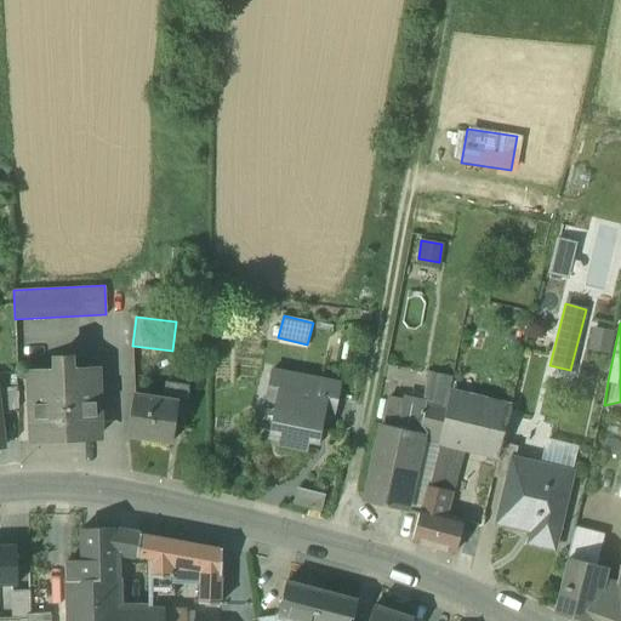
[(70,357),(56,358),(56,370),(30,372),(34,439),(98,436),(95,369),(72,370),(70,357)]
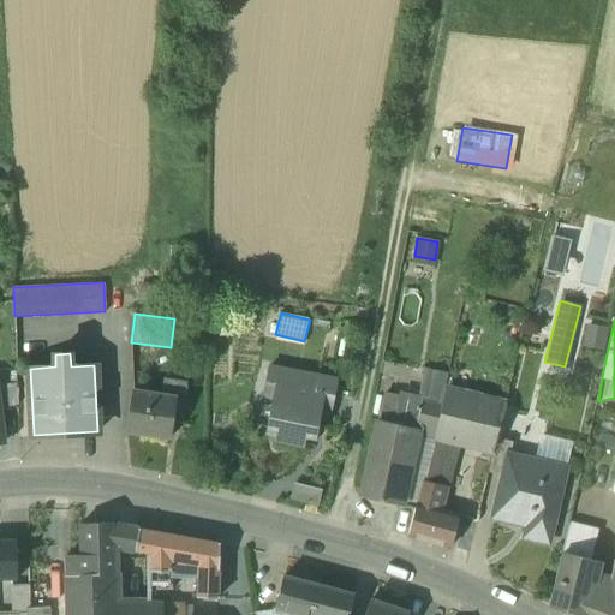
[(338,380),(269,366),(267,382),(276,383),(268,427),(278,429),(275,439),(302,445),(304,434),(315,436),(324,393),(334,395),(338,380)]
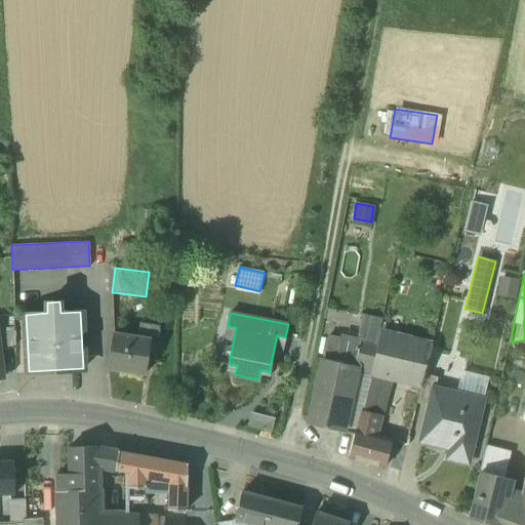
[(382,319),(361,315),(356,341),(360,342),(377,347),(379,332),(382,319)]
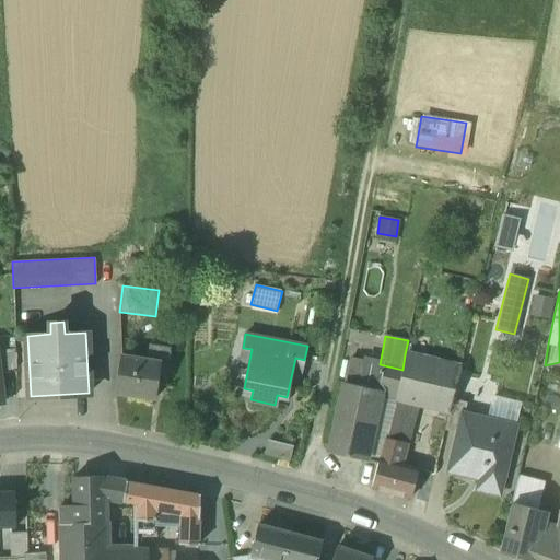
[(168,362),(120,354),(115,394),(154,399),(156,382),(166,383),(168,362)]
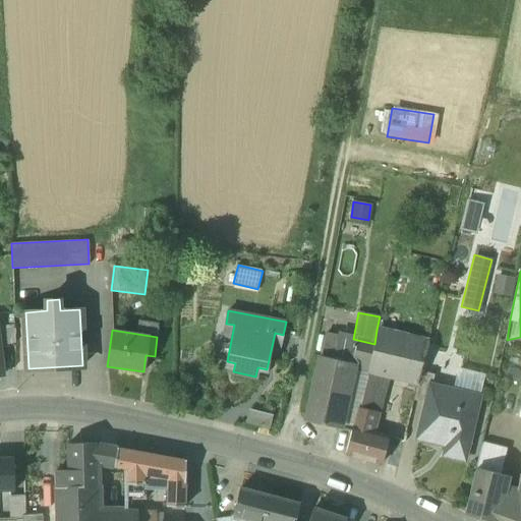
[(427,342),(377,330),(374,344),(369,369),(384,372),(417,382),(419,372),(422,363),(427,342)]
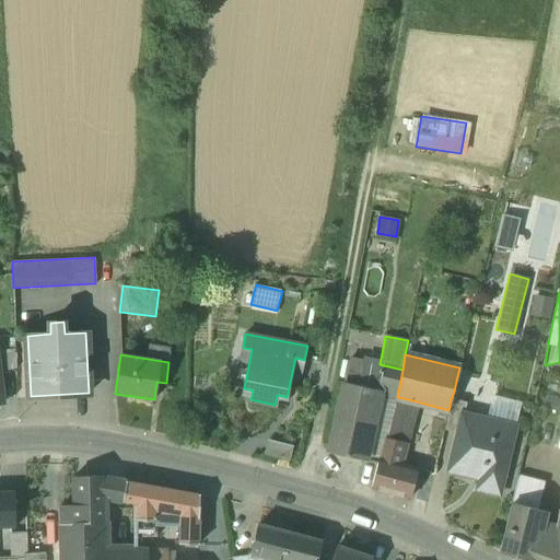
[(380,364),(350,358),(345,383),(378,389),(384,365),(380,364)]
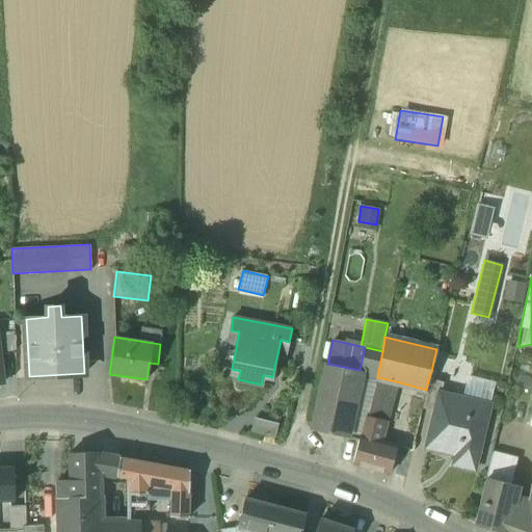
[(382,351),(365,347),(360,370),(358,375),(378,379),(378,377),(377,377),(382,351)]
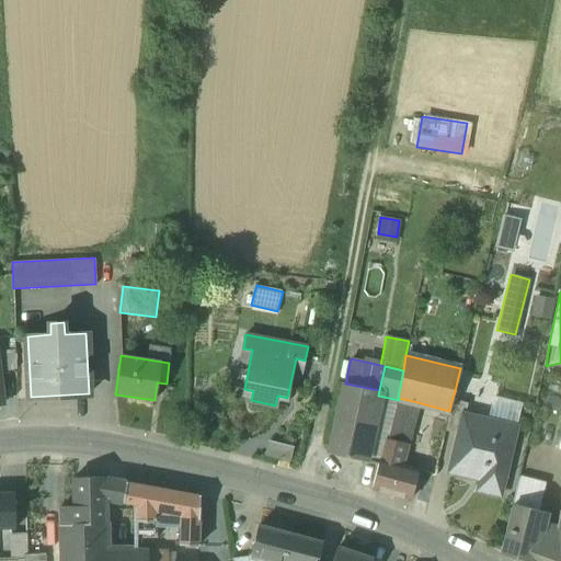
[(345,384),(344,384),(329,454),(364,461),(378,396),(379,390),(345,384)]
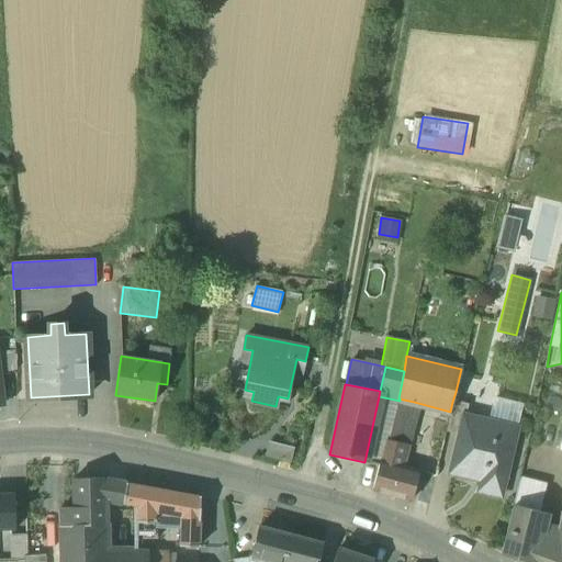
[(470,395),(456,392),(452,402),(468,405),(470,395)]
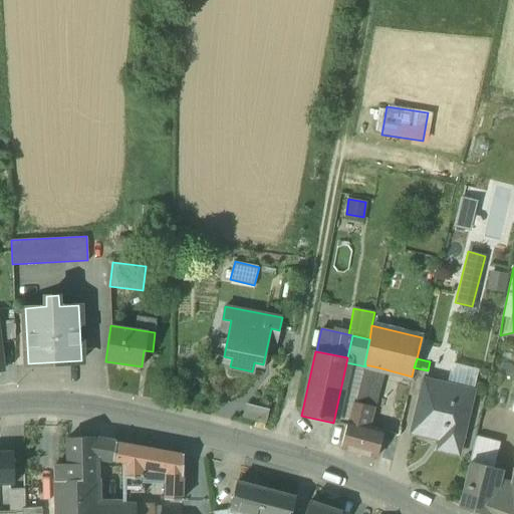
[(365,366),(346,362),(333,423),(346,425),(352,403),(355,404),(365,366)]
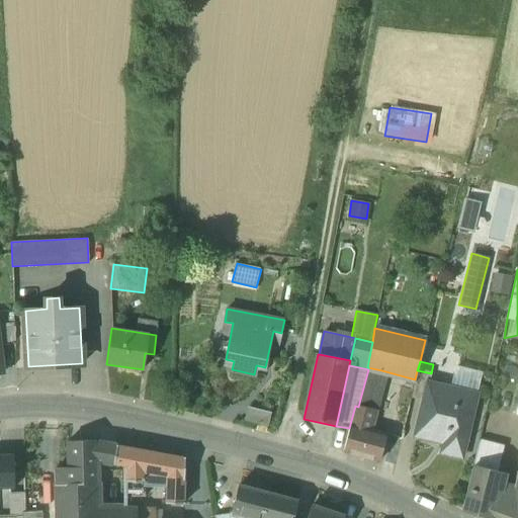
[(457,366),(452,389),(477,394),(482,372),(457,366)]
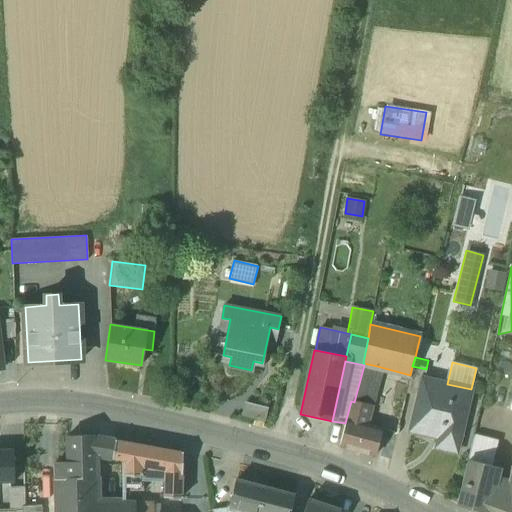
[(377,366),(364,363),(364,365),(354,402),(369,406),(377,366)]
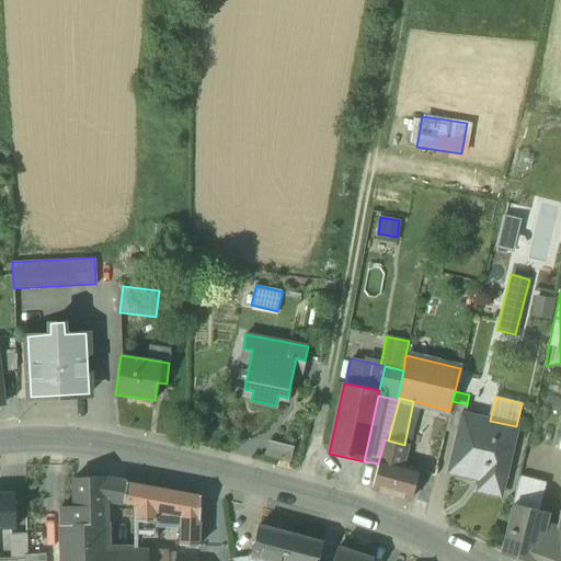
[(467,404),(451,401),(449,411),(445,431),(456,434),(461,413),(464,414),(467,404)]
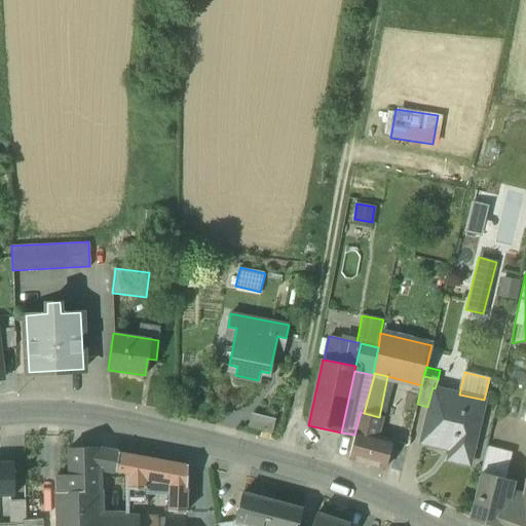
[(435,388),(433,387),(427,407),(419,442),(450,449),(448,459),(468,464),(484,400),(459,395),(435,388)]
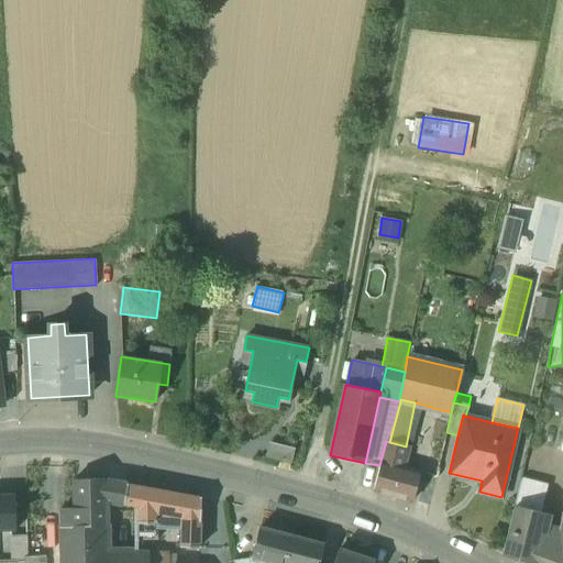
[(420,471),(400,466),(406,446),(389,442),(386,441),(379,465),(373,490),(412,500),(420,471)]
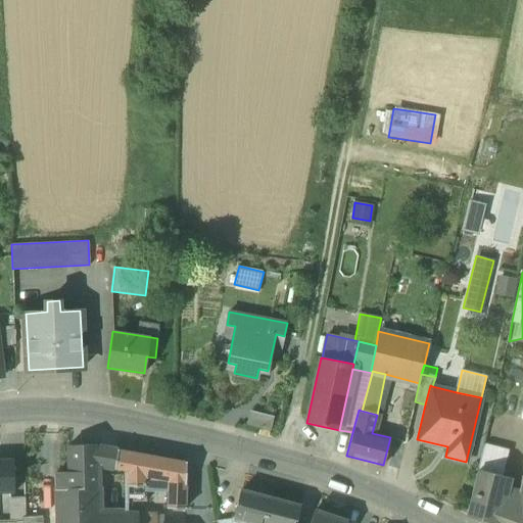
[(274,417),(251,411),(248,423),(271,428),(274,417)]
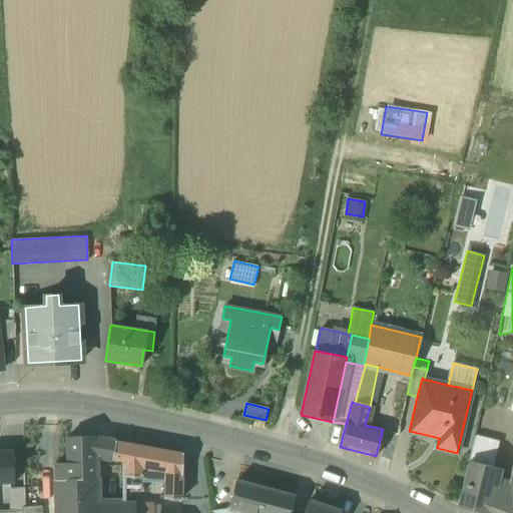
[(95,437),(67,438),(67,462),(68,479),(95,478),(94,462),(95,462),(95,458),(95,437)]
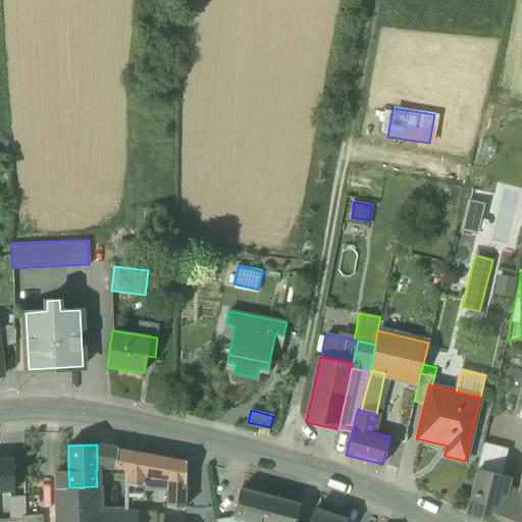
[(116,449),(97,445),(97,466),(114,468),(116,449)]
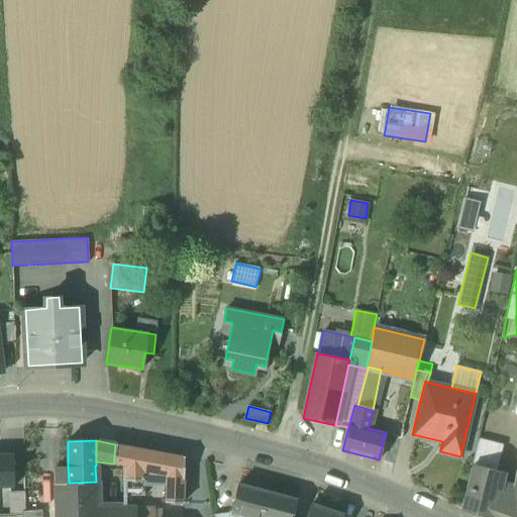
[(185,457),(115,444),(113,463),(124,466),(125,482),(145,482),(144,473),(168,477),(166,503),(184,504),(185,457)]
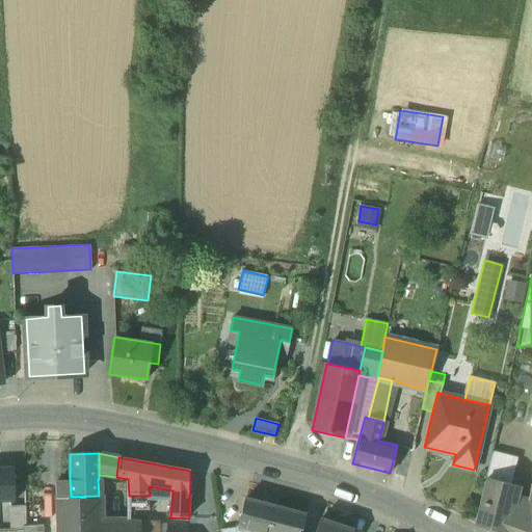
[(490,459),(485,479),(517,487),(522,467),(490,459)]
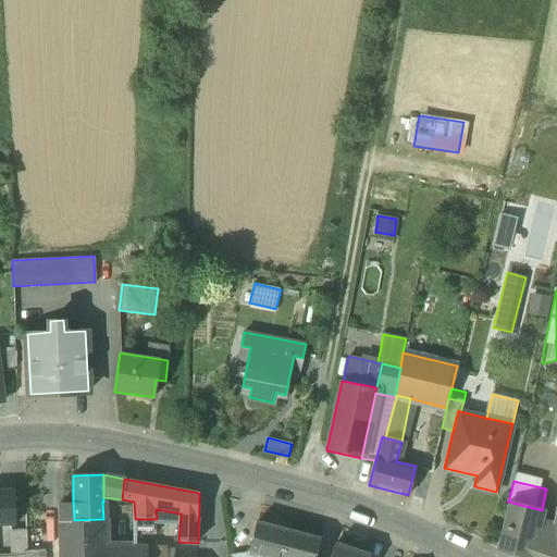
[(14,490),(0,490),(0,524),(15,524),(14,490)]
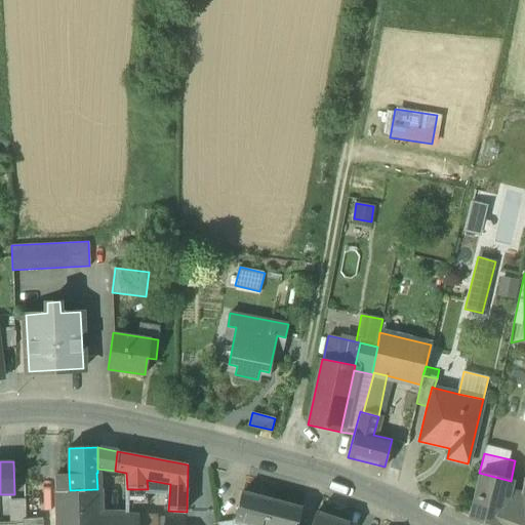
[(70,490),(69,473),(56,473),(56,490),(70,490)]
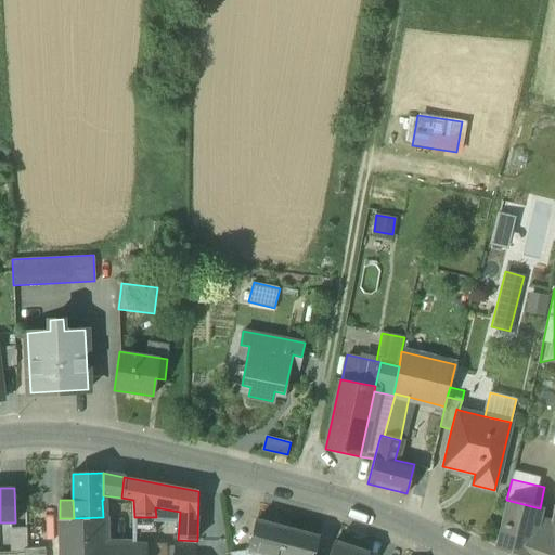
[(540,508),(506,500),(495,545),(526,553),(525,554),(528,554),(538,518),(540,508)]
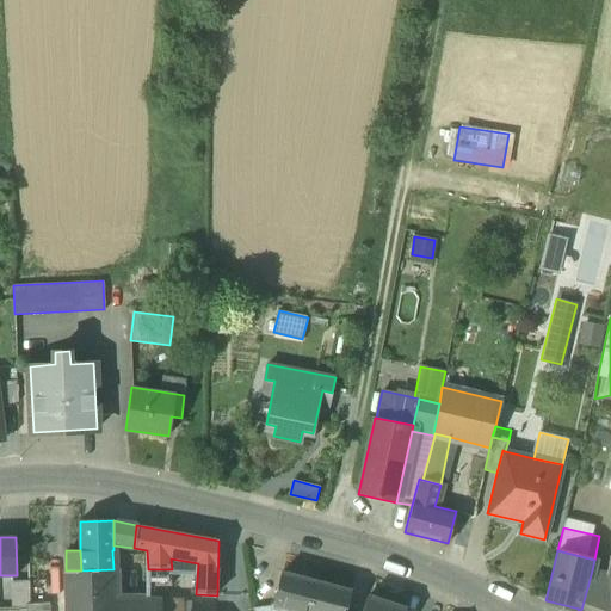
[(610,610),(610,555),(606,574),(592,571),(581,610),(610,610)]
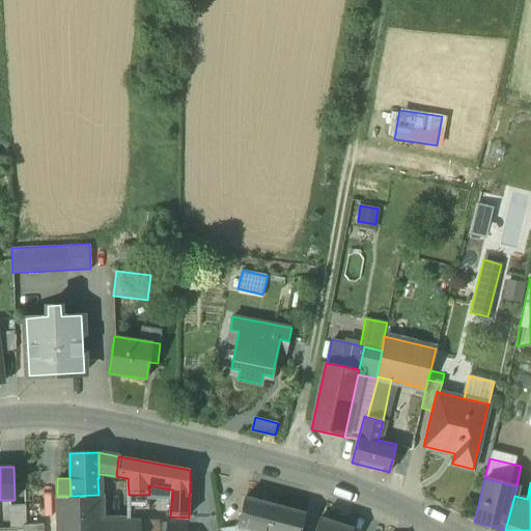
[(99,495),(71,496),(71,520),(71,530),(104,530),(105,521),(99,521),(99,495)]
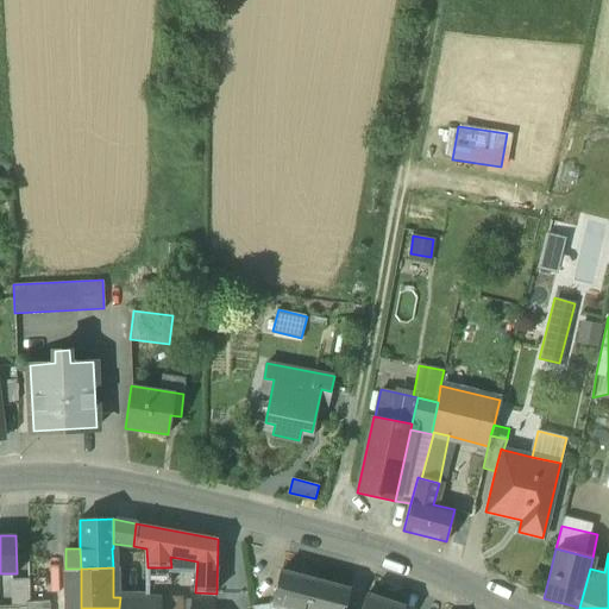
[(146,585),(171,584),(171,567),(148,567),(146,585)]
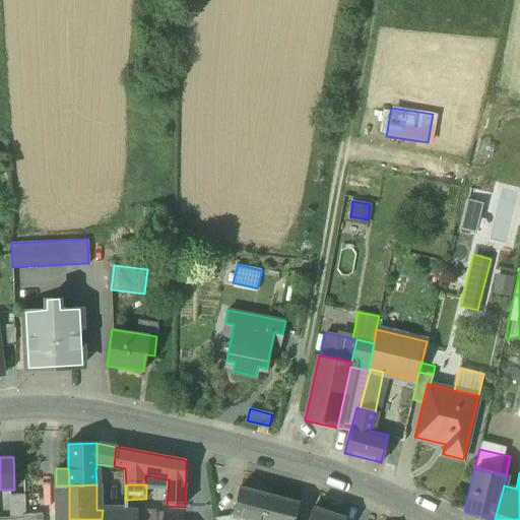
[(69,485),(56,485),(56,511),(69,509),(69,485)]
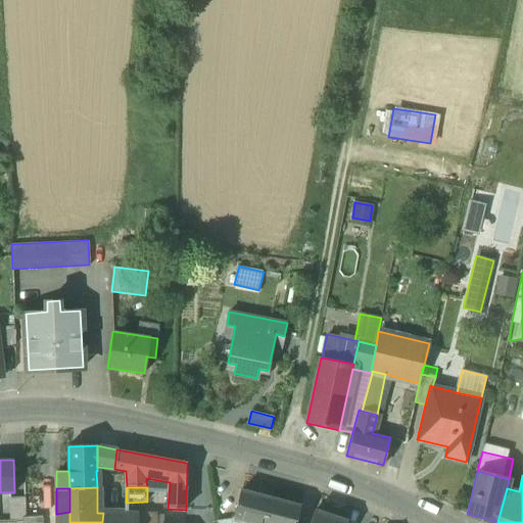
[(264,522),(271,498),(241,490),(235,510),(233,519),(248,522),(264,522)]
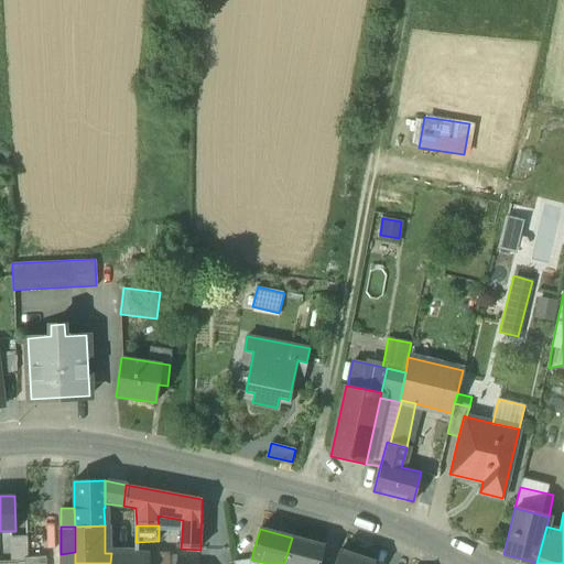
[(25,535),(0,535),(0,563),(25,563),(25,555),(25,535)]
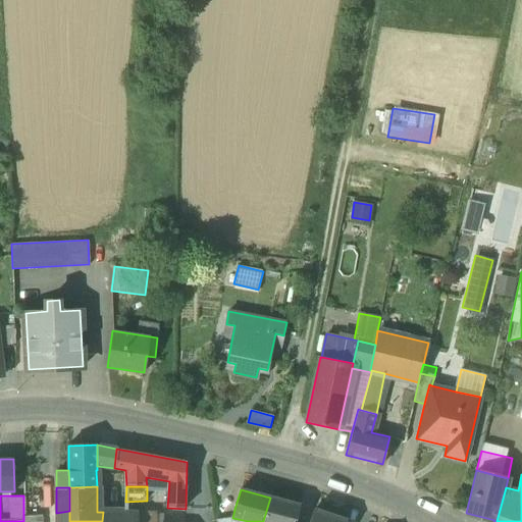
[(295,521),(300,506),(270,498),(263,521),(295,521)]
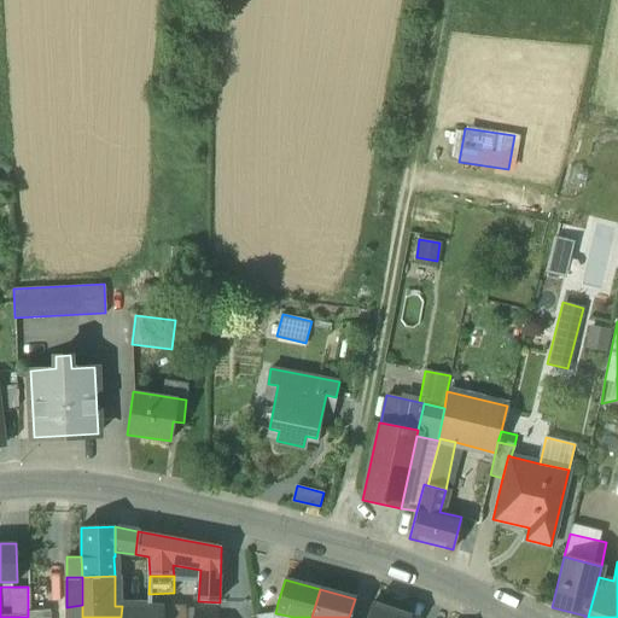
[(277,617),(275,613),(278,602),(255,606),(257,617),(277,617)]
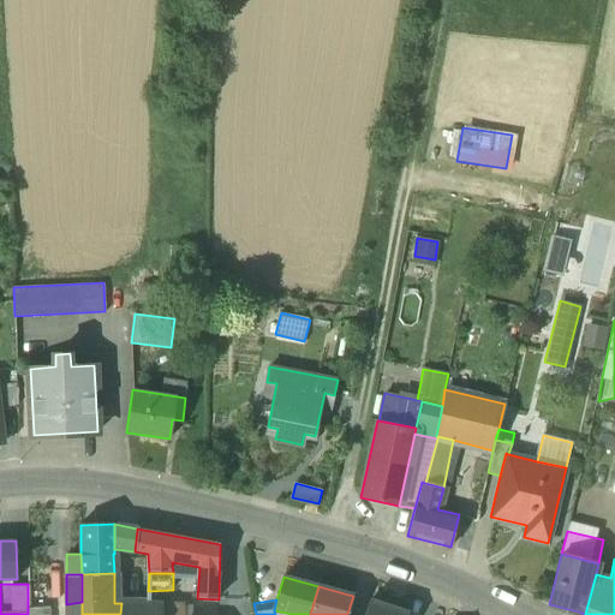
[(406,614),(407,613),(369,601),(364,614),(406,614)]
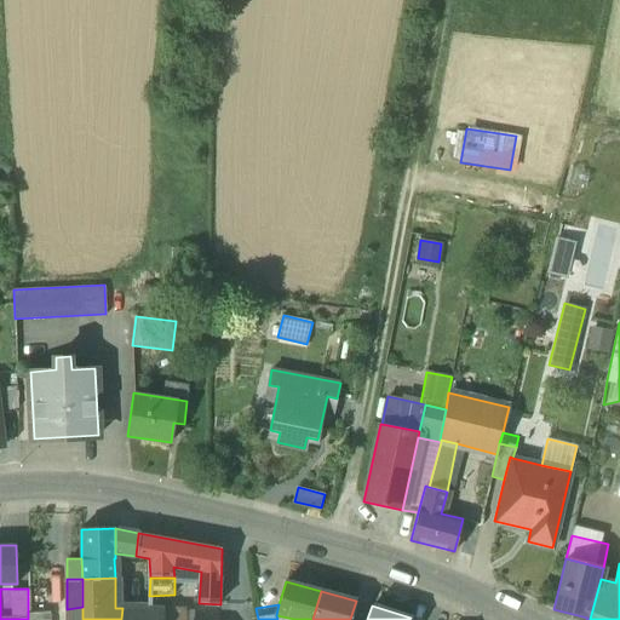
[(82,619),(82,607),(67,609),(67,619),(164,619),(164,610),(147,609),(122,608),(121,619),(82,619)]
